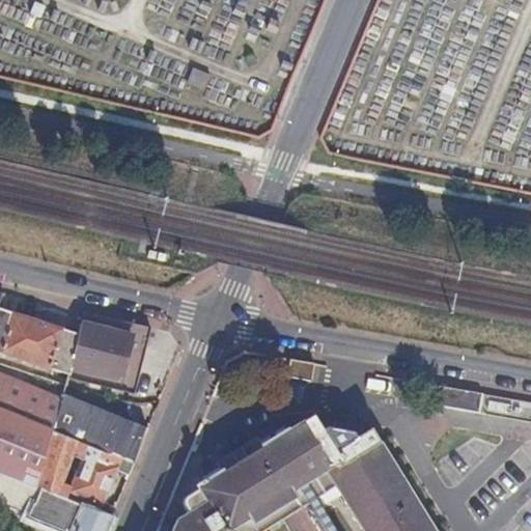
[(202,89),(206,74),(190,68),(185,85),(202,89)]
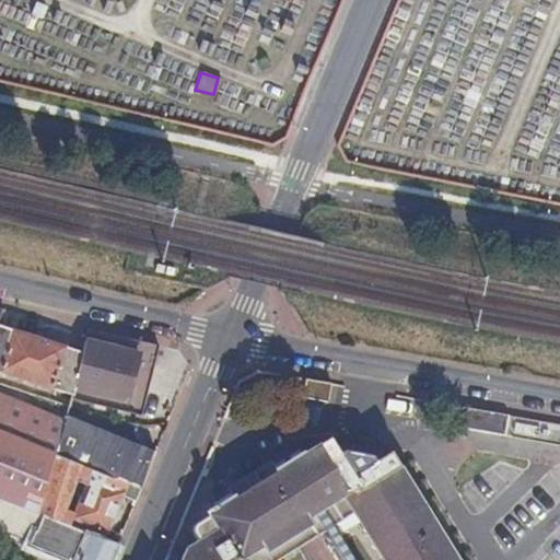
[(55,456),(67,416),(68,405),(0,382),(0,372),(72,395),(83,353),(0,327),(0,497),(39,514),(55,456)]
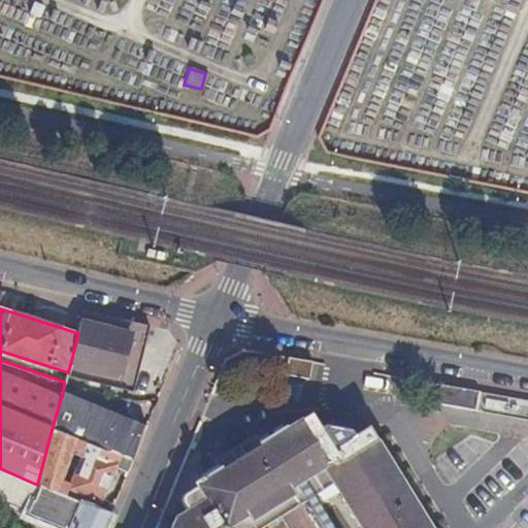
[(133,392),(151,328),(131,323),(84,312),(78,333),(68,372),(67,375),(133,392)]
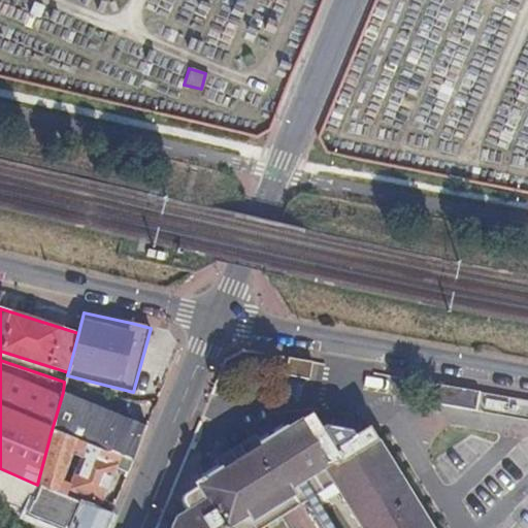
[(314,362),(289,358),(286,375),(309,380),(314,362)]
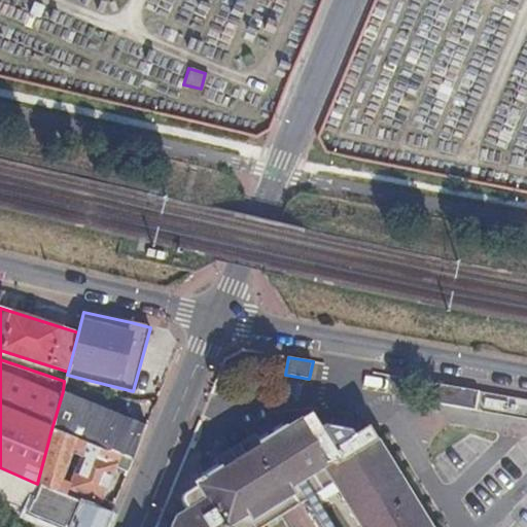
[(482,392),(425,382),(421,402),(478,413),(482,392)]
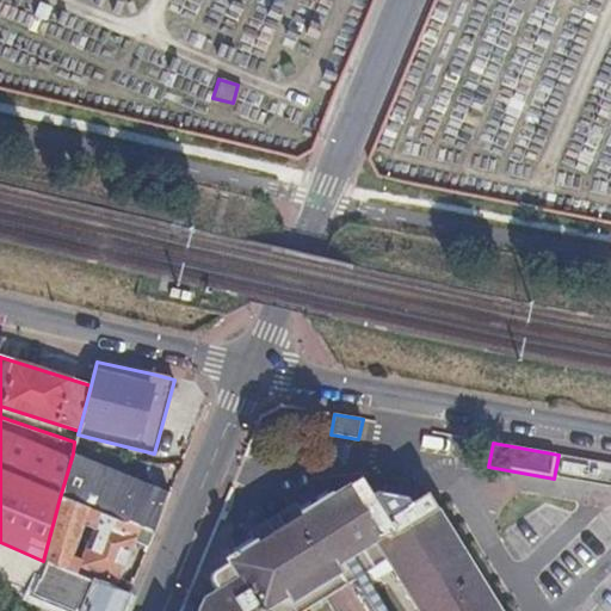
[(154,536),(171,494),(73,454),(60,498),(154,536)]
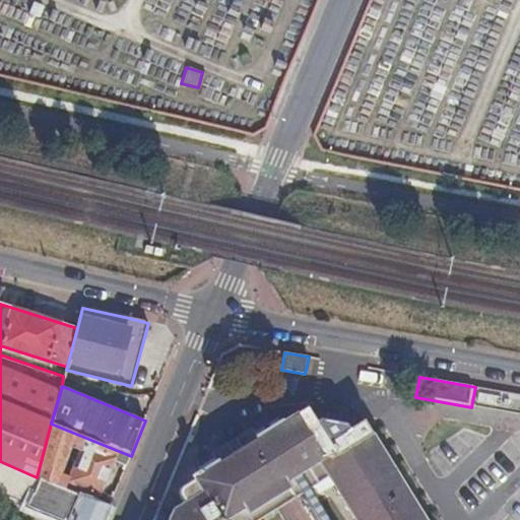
[(353,519),(425,519),(365,421),(349,429),(346,424),(343,424),(333,420),(324,418),(321,416),(315,420),(307,406),(257,438),(258,440),(219,464),(217,462),(193,477),(195,480),(184,488),(181,497),(184,504),(173,511),(169,519),(260,519),(328,478),(353,519)]
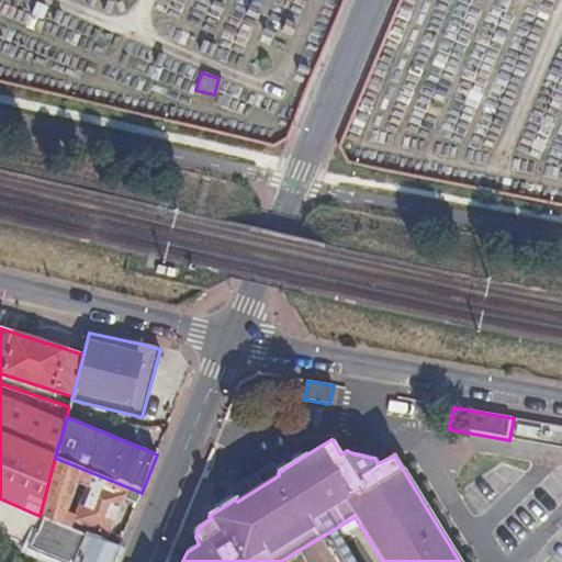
[(360,454),(371,458),(373,450),(352,444),(350,452),(360,454)]
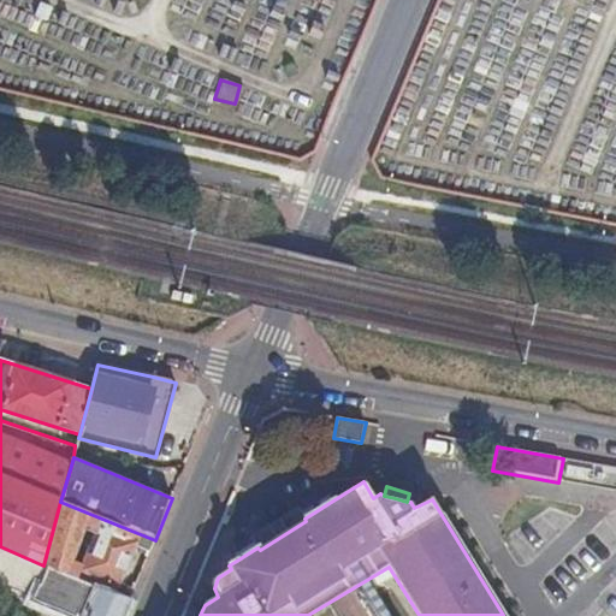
[(80,570),(119,587),(136,546),(149,552),(155,540),(60,502),(43,566),(77,580),(80,570)]
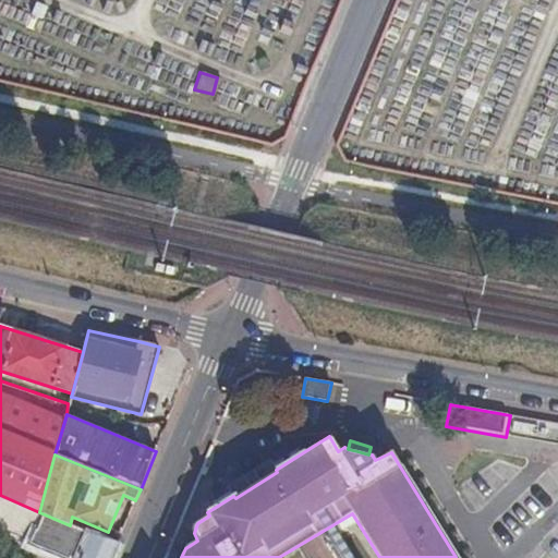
[(111,557),(117,545),(70,525),(39,512),(0,495),(0,524),(32,538),(29,543),(67,557),(111,557)]
